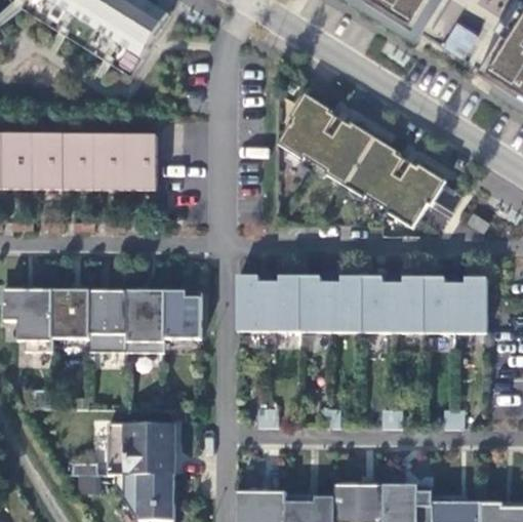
[(142,55),(52,0),(13,0),(130,74),(142,55)]
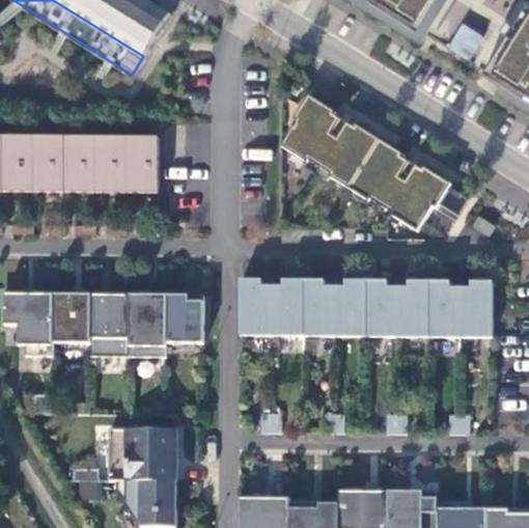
[(53,0),(143,56),(170,16),(146,0),(53,0)]
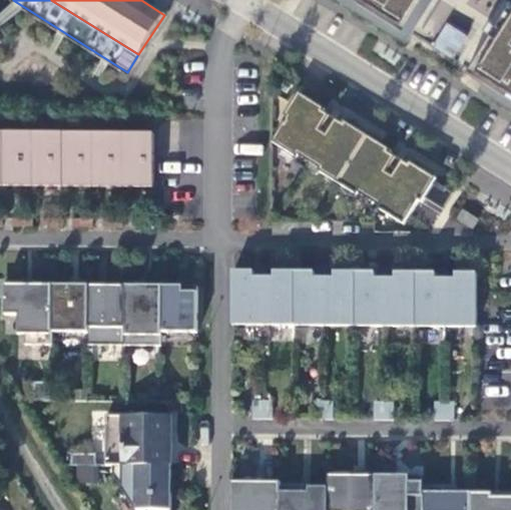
[(363,0),(404,26),(419,0),(363,0)]
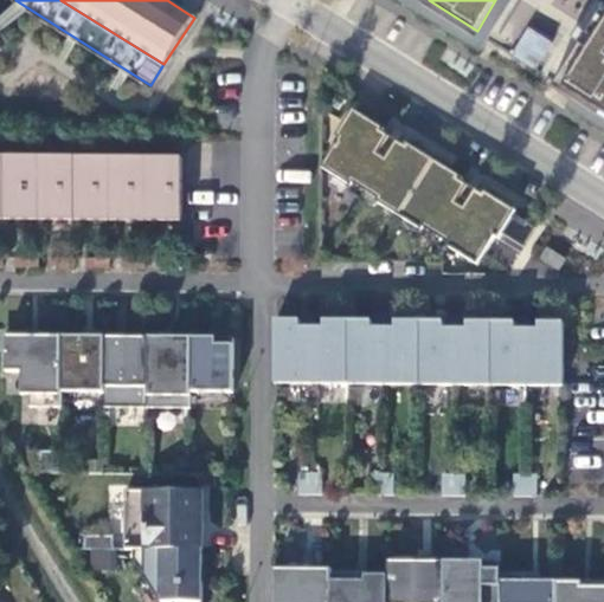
[(572,90),(603,109),(603,0),(598,0),(584,23),(596,30),(590,38),(579,31),(551,76),(572,90)]
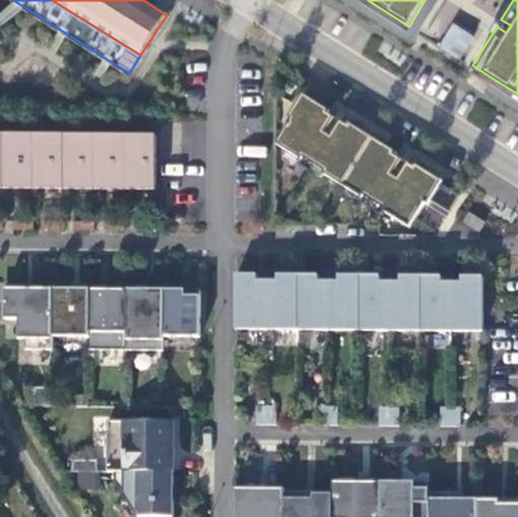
[(474,35),(452,20),(439,41),(461,55),(474,35)]
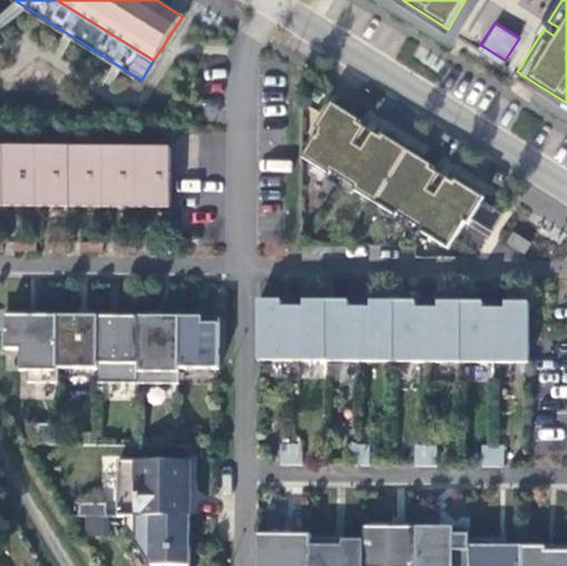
[(418,228),(446,246),(464,219),(467,221),(481,198),(483,196),(453,177),(451,179),(430,167),(433,164),(379,130),(377,133),(357,120),(359,118),(330,100),(314,126),(316,127),(300,152),(328,171),(329,169),(352,184),(351,186),(395,214),(396,210),(419,226),(418,228)]
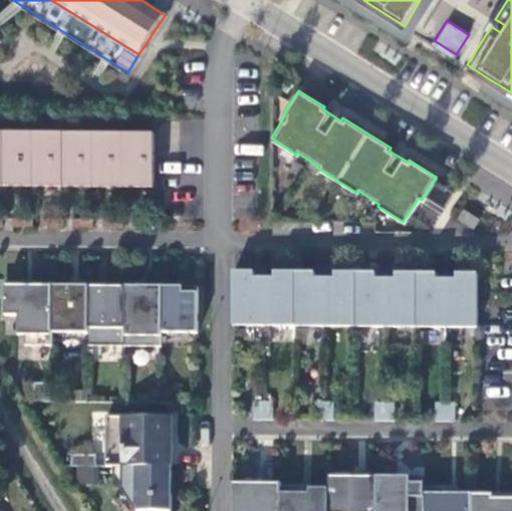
[(1,178),(31,179),(32,130),(2,130),(1,178)]
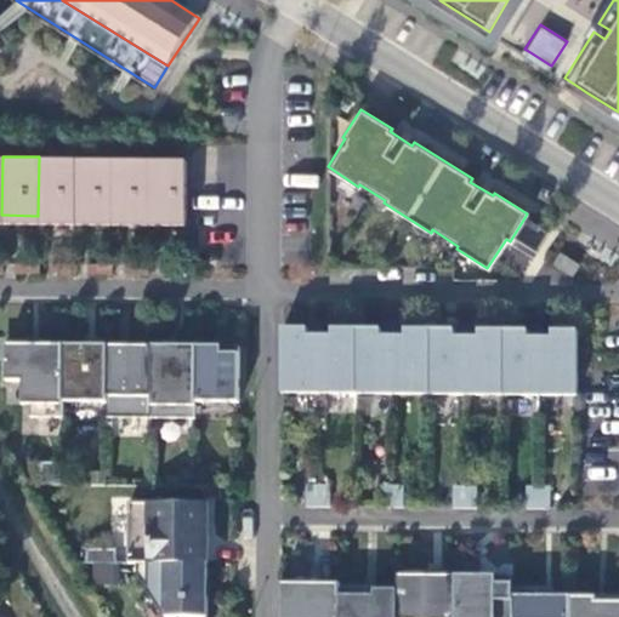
[(38,216),(74,216),(75,158),(39,156),(38,216)]
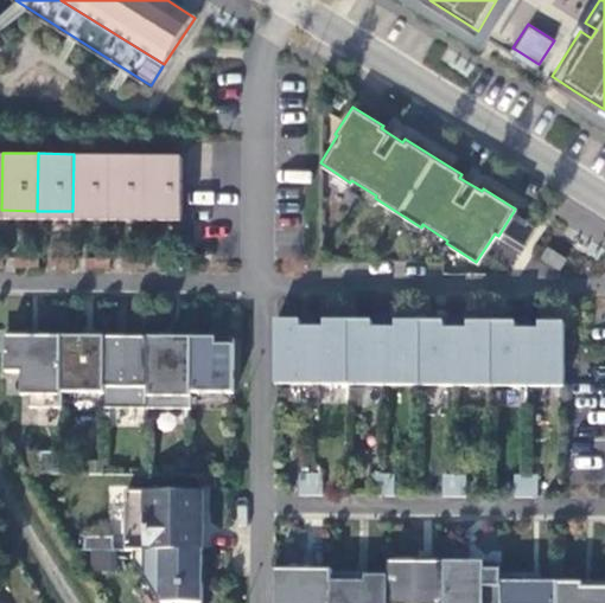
[(72,211),(108,212),(109,154),(74,154),(72,211)]
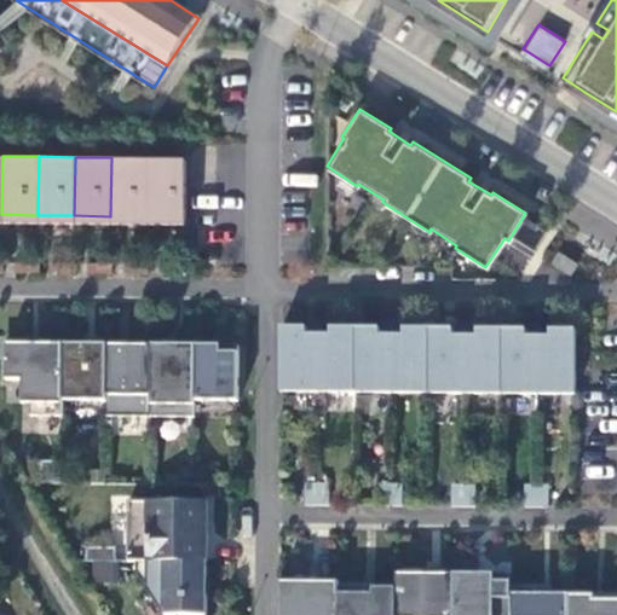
[(110,216),(146,216),(148,157),(111,157),(110,216)]
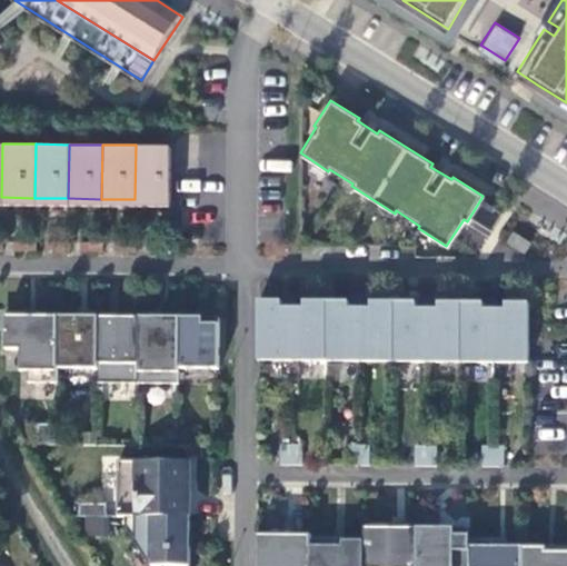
[(135,199),(169,199),(169,146),(136,145),(135,199)]
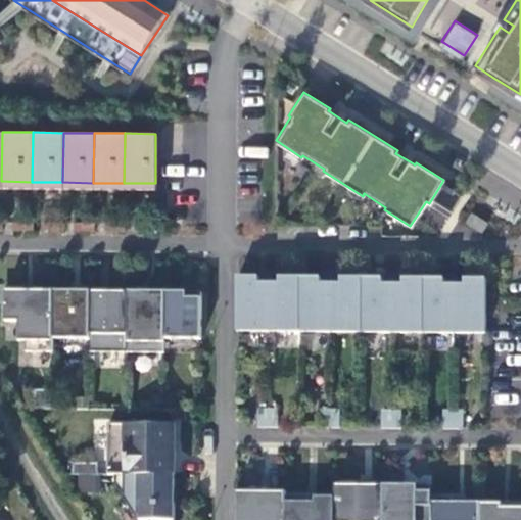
[(442,182),(429,203),(446,213),(460,193),(442,182)]
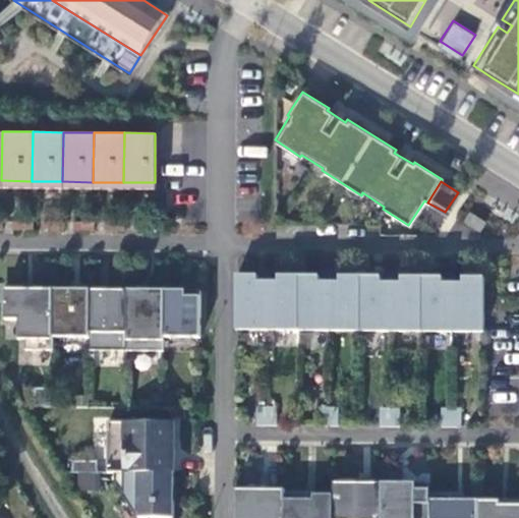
[(256,273),(234,273),(234,327),(481,329),(482,307),(482,274),(461,274),(461,281),(441,280),(441,274),(399,274),(399,280),(379,280),(380,274),(338,274),(338,280),(318,280),(318,273),(276,273),(276,279),(255,279),(256,273)]
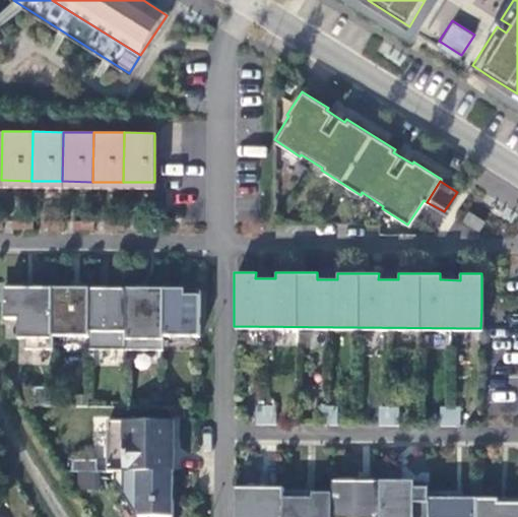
[(51,285),(4,285),(3,316),(24,316),(23,346),(51,346),(51,334),(51,285)]
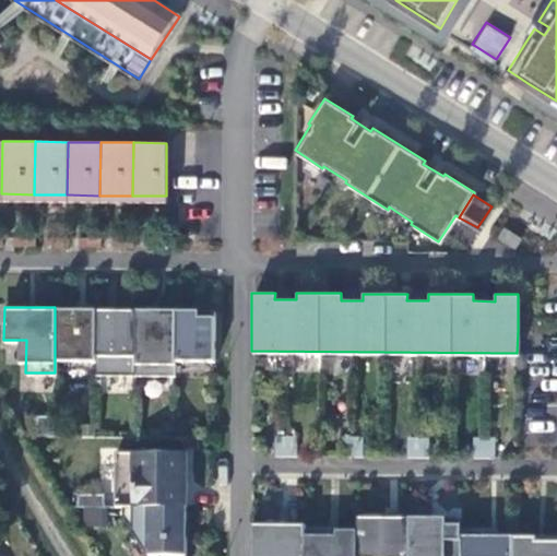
[(95,308),(55,307),(55,359),(94,359),(95,308)]
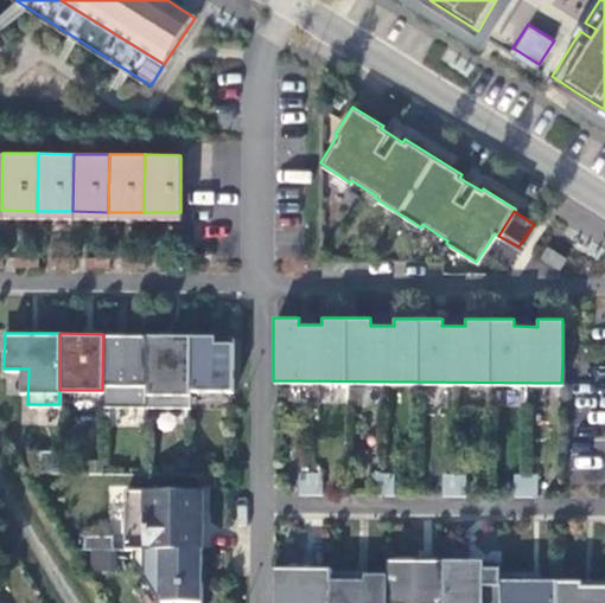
[(146,334),(103,334),(102,390),(102,404),(145,405),(146,334)]
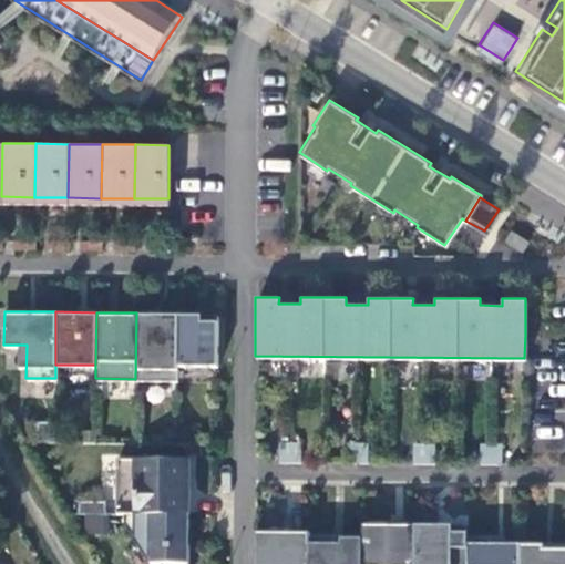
[(176,365),(176,313),(136,313),(135,379),(176,379),(176,365)]
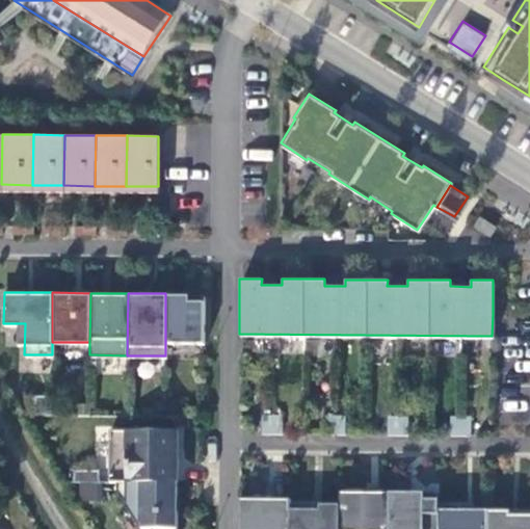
[(204,342),(204,294),(165,293),(165,342),(204,342)]
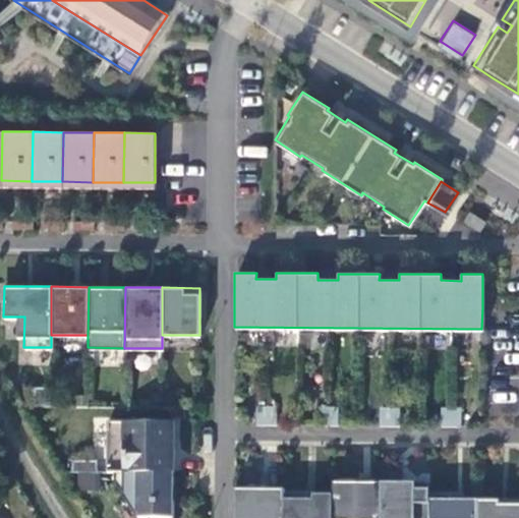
[(252,422),(274,423),(275,402),(253,401),(252,422)]
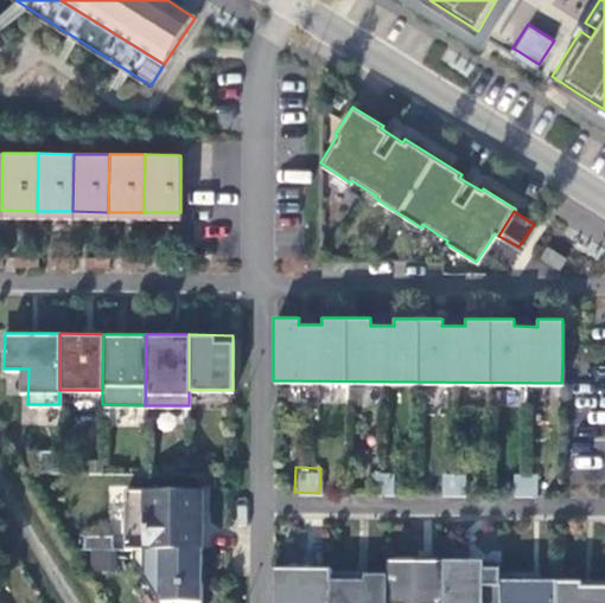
[(443,469),(439,486),(460,489),(463,473),(443,469)]
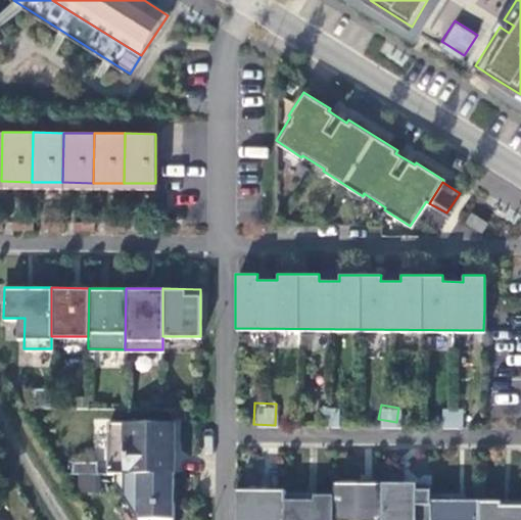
[(440,408),(440,425),(460,425),(460,408),(440,408)]
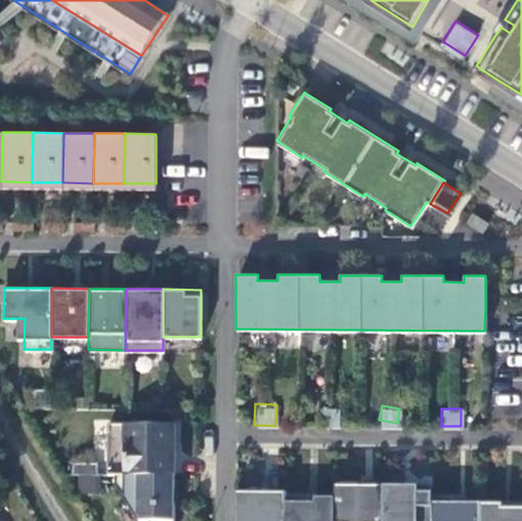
[(106,422),(106,472),(173,473),(173,422),(106,422)]
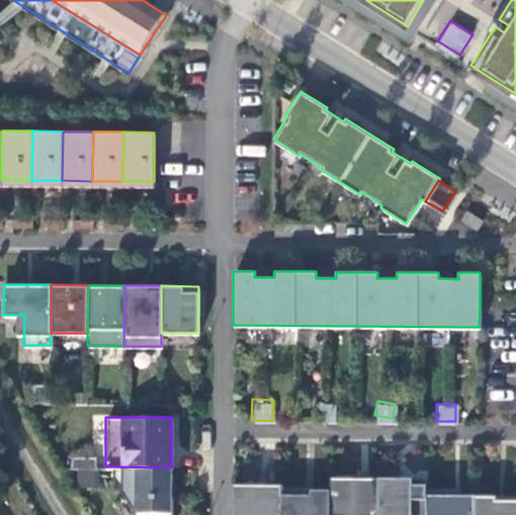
[(96,456),(74,454),(71,482),(93,484),(96,456)]
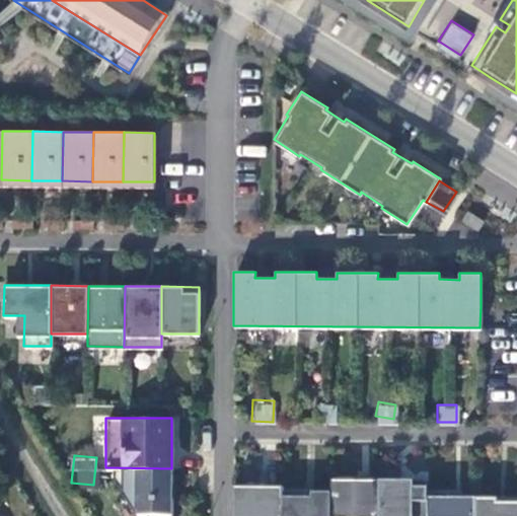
[(170,515),(171,468),(113,468),(113,477),(136,513),(146,513),(146,515),(170,515)]
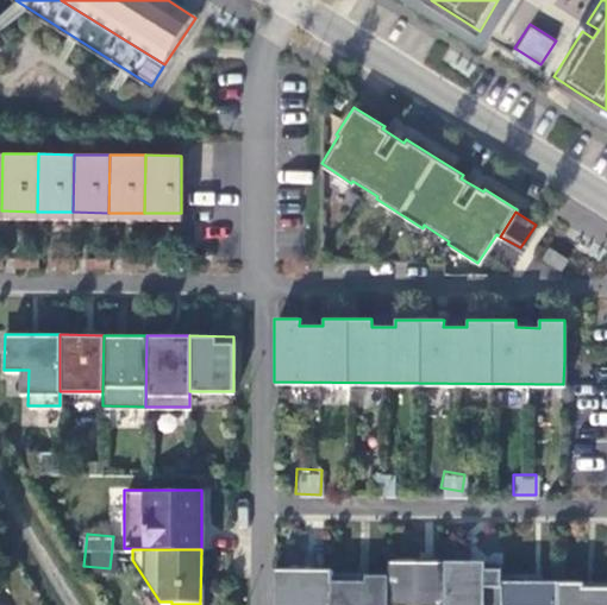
[(443,604),(444,560),(388,560),(387,574),(387,604),(443,604)]
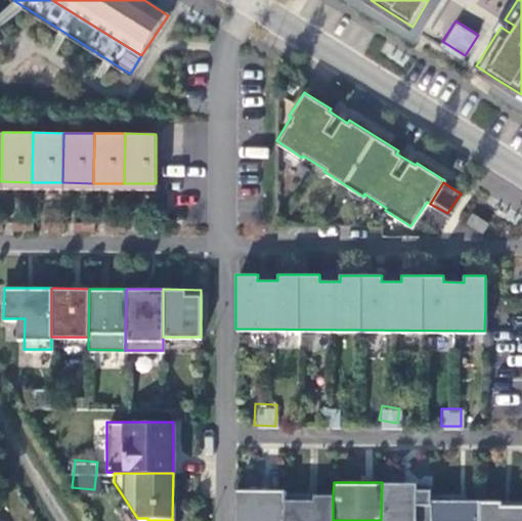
[(430,482),(382,482),(381,520),(430,520),(430,494),(430,482)]
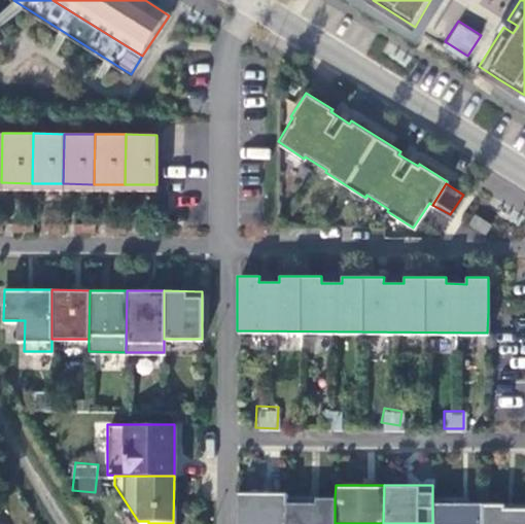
[(286,523),(286,497),(286,492),(236,492),(236,523),(286,523)]
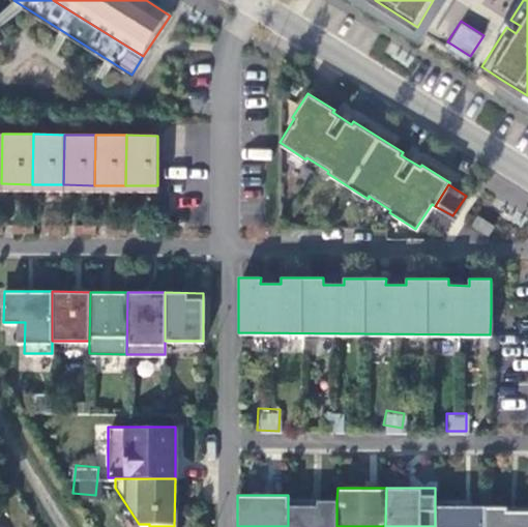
[(288,526),(336,526),(336,500),(318,500),(318,505),(310,505),(310,500),(288,500),(288,526)]
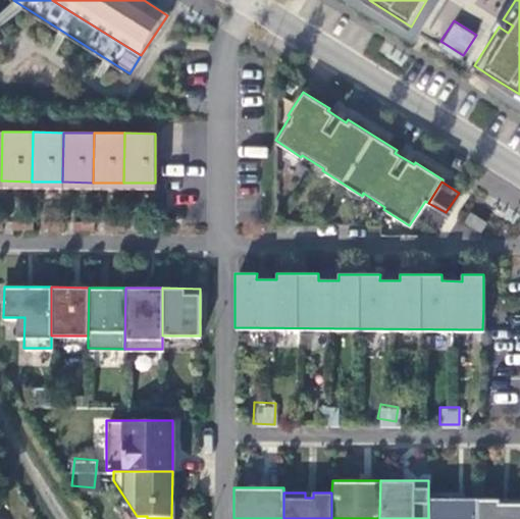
[(428,518),(476,518),(477,499),(477,498),(450,498),(450,492),(428,492),(428,518)]
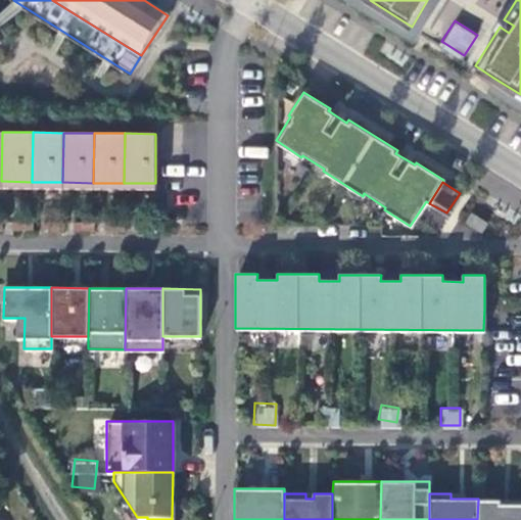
[(500,500),(478,500),(477,519),(520,519),(520,500),(509,500),(500,500)]
